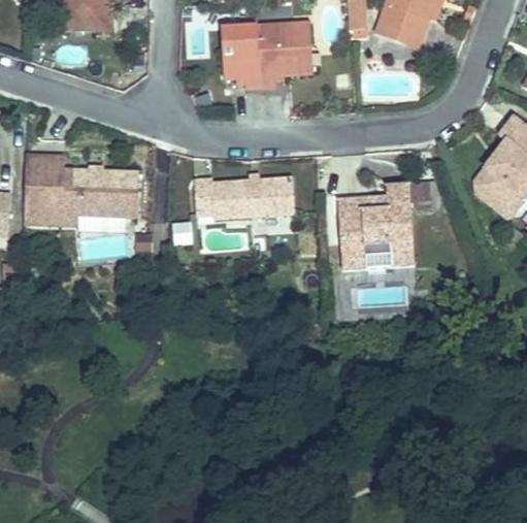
[(59,0),(59,23),(110,24),(110,2),(110,0),(59,0)]
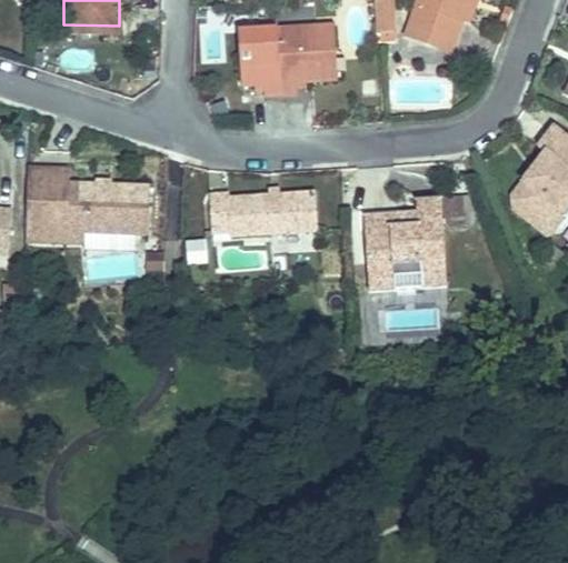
[(375,38),(395,36),(391,0),(371,0),(375,38)]
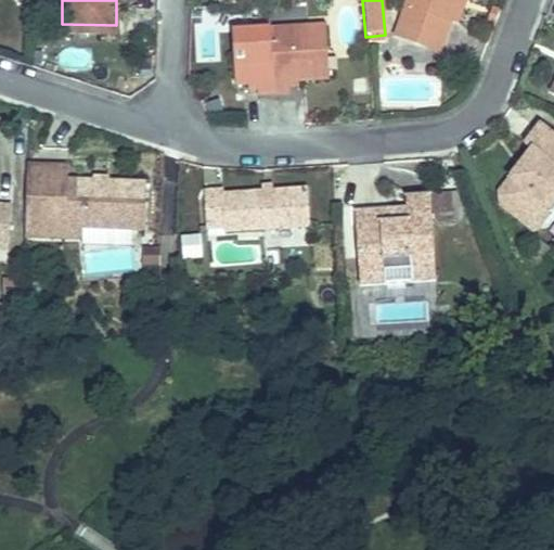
[(403,0),(401,8),(447,25),(453,10),(456,0),(403,0)]
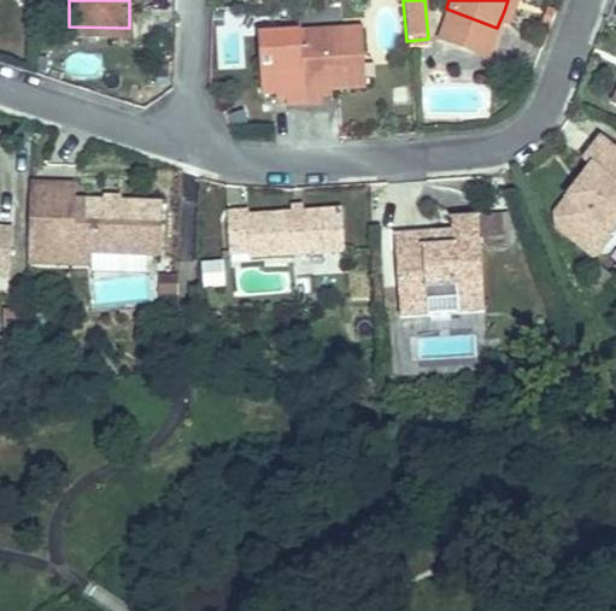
[(508,0),(504,11),(515,16),(520,0),(508,0)]
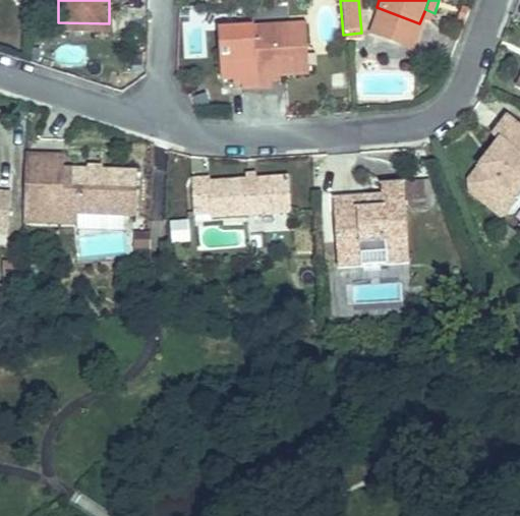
[(419,23),(377,7),(369,24),(413,41),(419,23)]
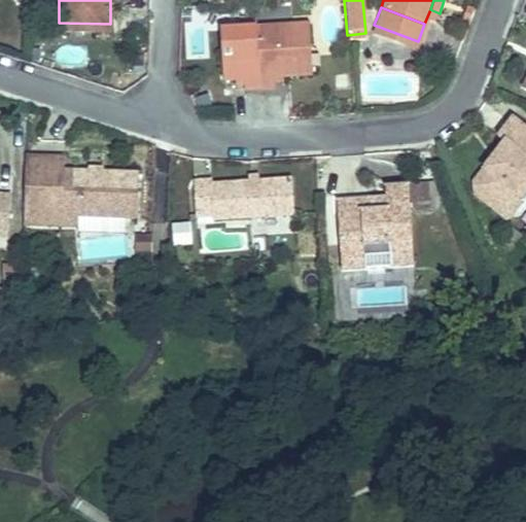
[(223,72),(232,72),(249,71),(248,82),(261,81),(280,81),(280,70),(288,69),(313,68),(311,20),(259,23),(221,25),(223,72)]
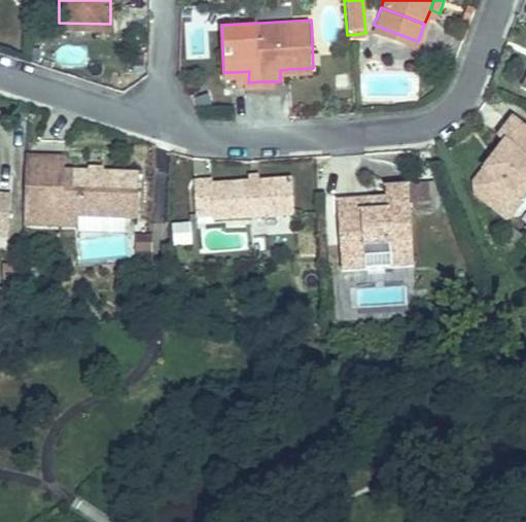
[(474,178),(477,197),(492,195),(501,204),(505,204),(518,190),(525,189),(525,125),(512,113),(497,131),(506,139),(474,178)]
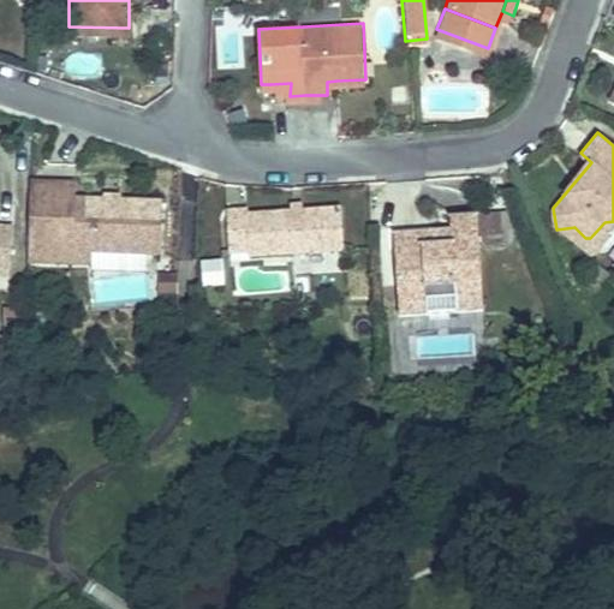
[(30,174),(27,257),(70,258),(70,245),(155,250),(158,193),(73,191),(73,177),(30,174)]
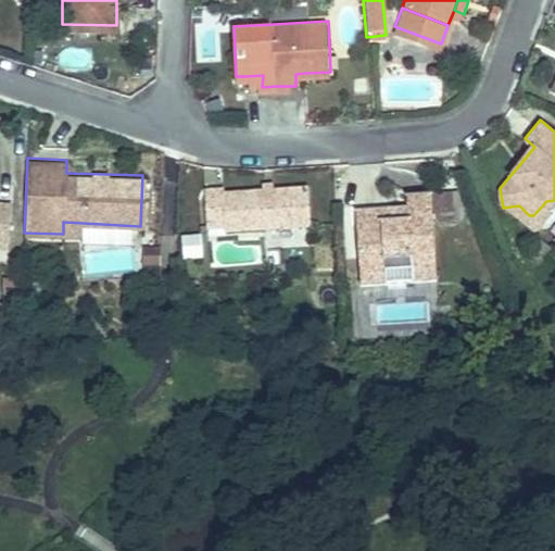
[(227,183),(206,184),(209,224),(229,223),(229,227),(310,223),(306,185),(227,189),(227,183)]
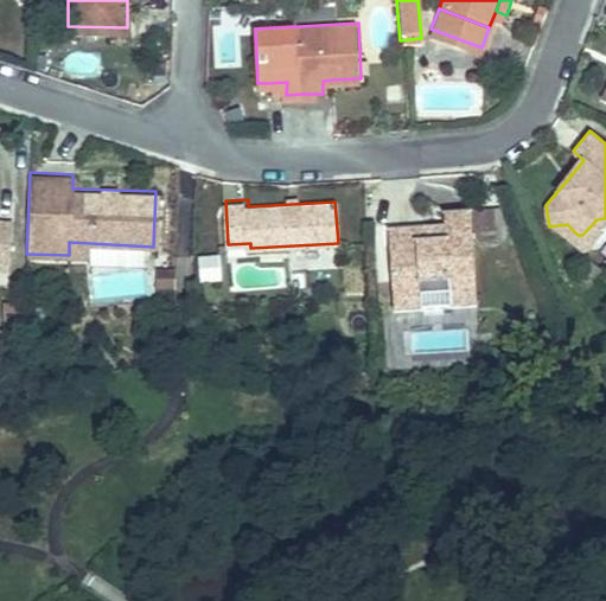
[(431,240),(390,243),(393,274),(419,272),(420,292),(448,291),(450,309),(479,308),(471,208),(445,209),(446,222),(431,223),(431,240)]
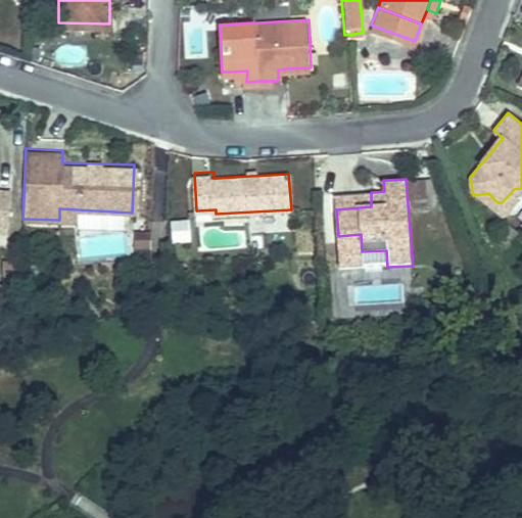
[(0,217),(6,218),(8,183),(0,182),(0,217)]
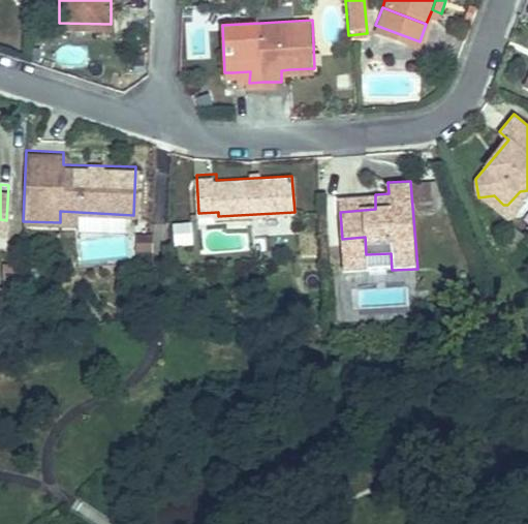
[(494,195),(478,197),(508,222),(513,218),(527,198),(527,190),(520,191),(507,205),(503,205),(494,195)]
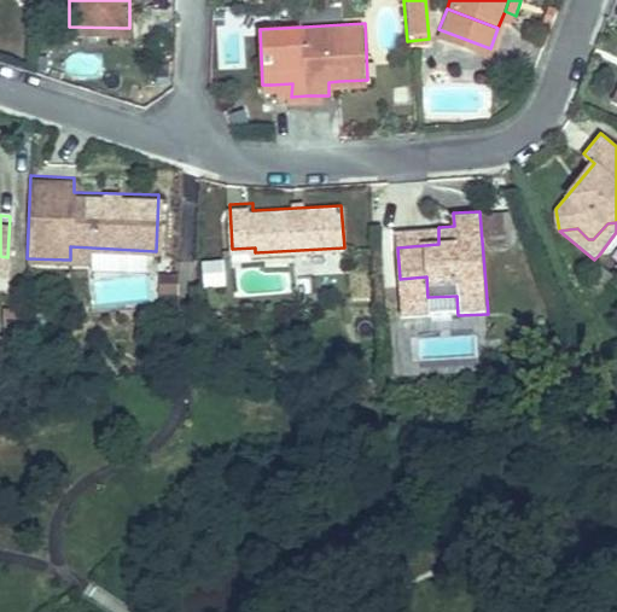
[(396,231),(397,248),(438,244),(438,227),(396,231)]
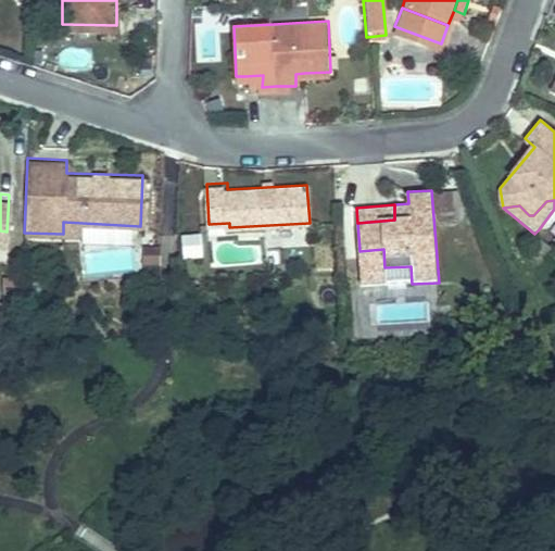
[(180,254),(201,254),(200,230),(179,230),(180,254)]
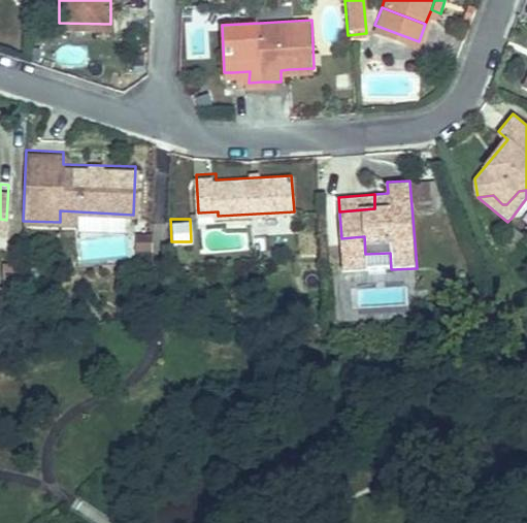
[(364,236),(341,238),(344,272),(391,269),(390,253),(365,254),(364,236)]
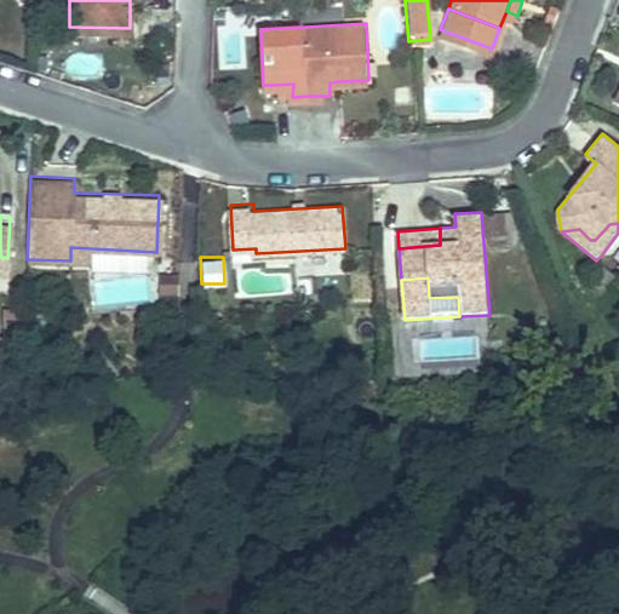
[(1,309),(5,333),(23,330),(19,305),(1,309)]
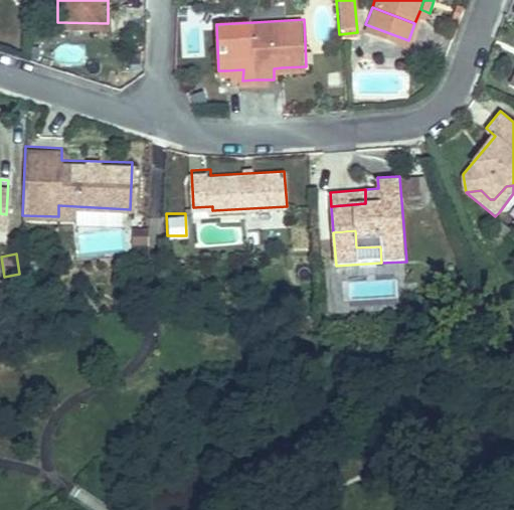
All buildings are outlined.
